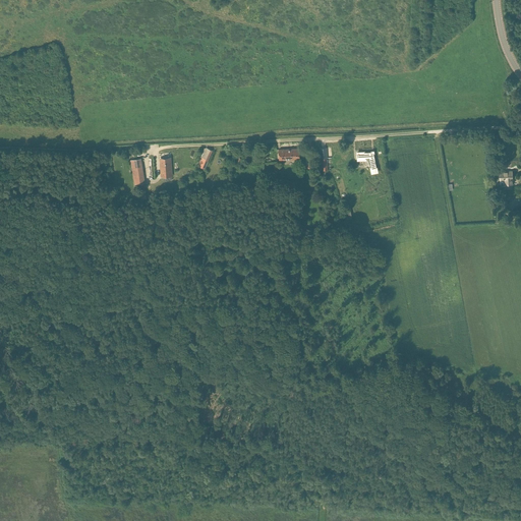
[(300,158),(299,148),(279,150),(280,160),(300,158)]
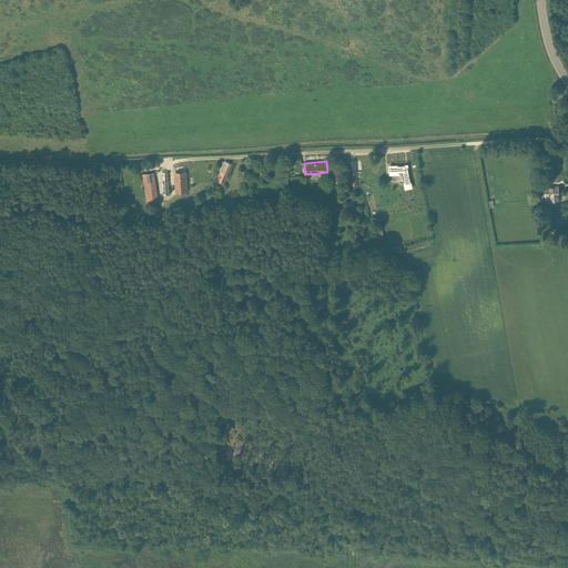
[(231,165),(224,162),(216,181),(221,183),(224,175),(226,175),(231,165)]
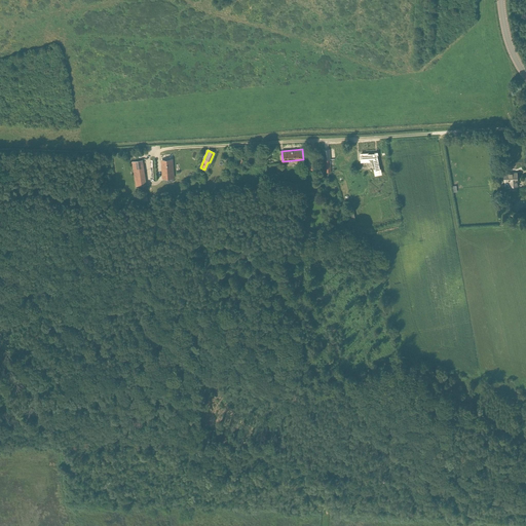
[(377,152),(361,153),(362,160),(373,159),(376,174),(381,173),(377,152)]
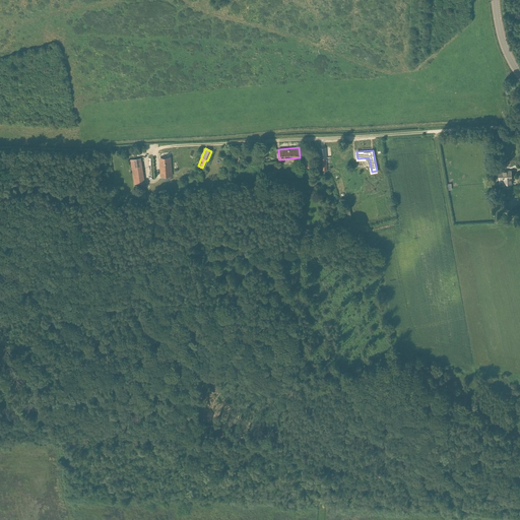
[(170,157),(160,158),(161,176),(172,176),(170,157)]
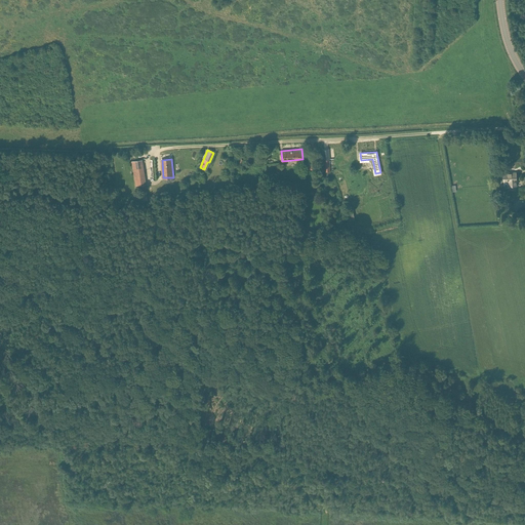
[(143,160),(134,161),(136,176),(145,174),(143,160)]
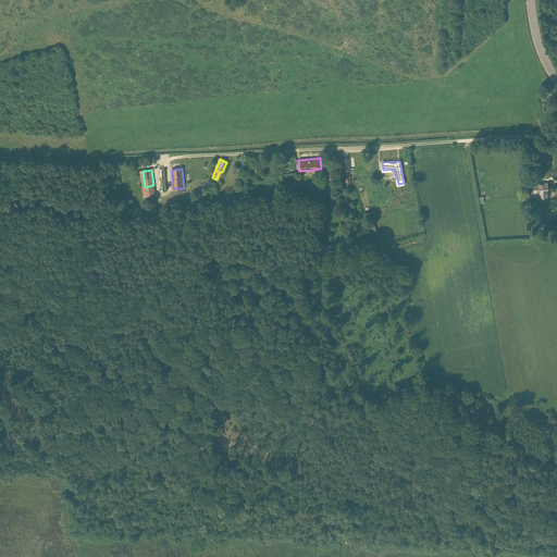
[(547,196),(547,183),(534,183),(534,193),(535,193),(535,199),(540,199),(540,196),(547,196)]
